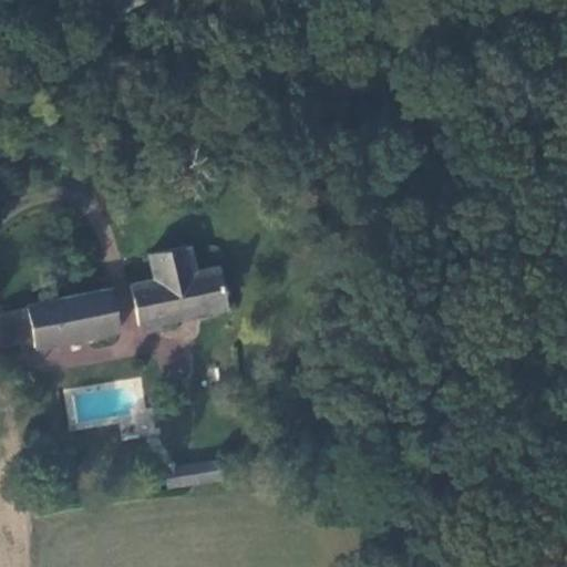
[(137,0),(75,0),(89,26),(137,0)]
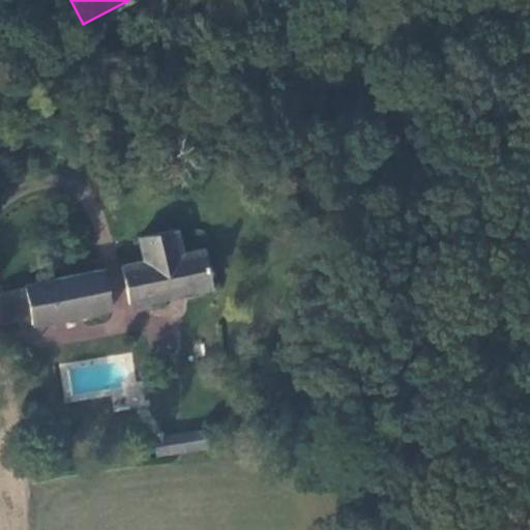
[(143,262),(122,267),(130,306),(211,291),(202,249),(182,254),(176,229),(139,237),(143,262)]
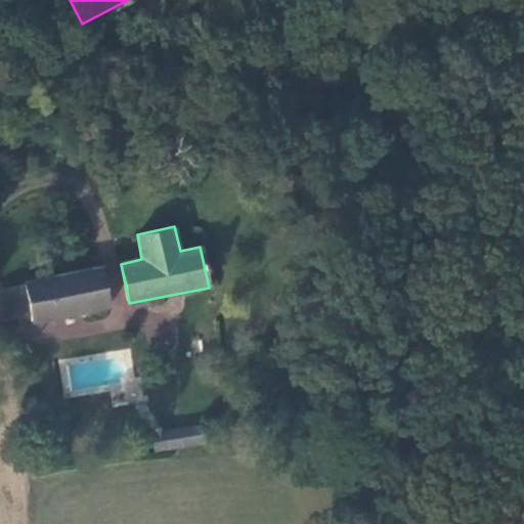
[(99,267),(27,284),(27,286),(33,315),(34,322),(107,307),(99,267)]
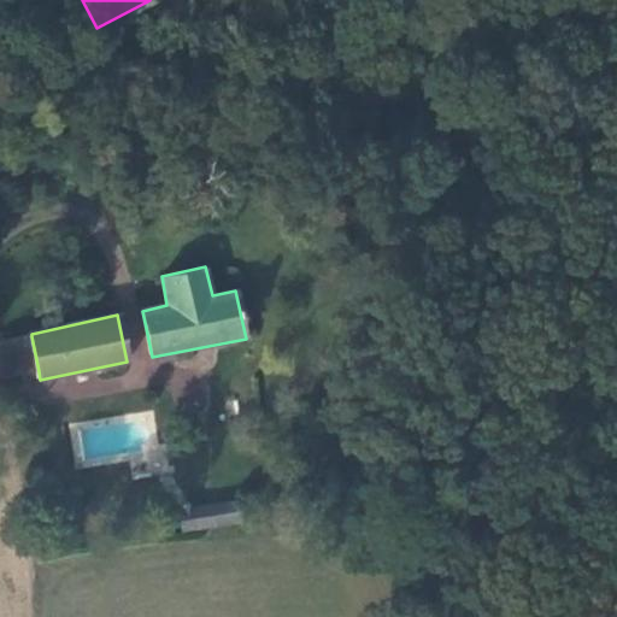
[(39,371),(31,336),(1,344),(7,377),(39,371)]
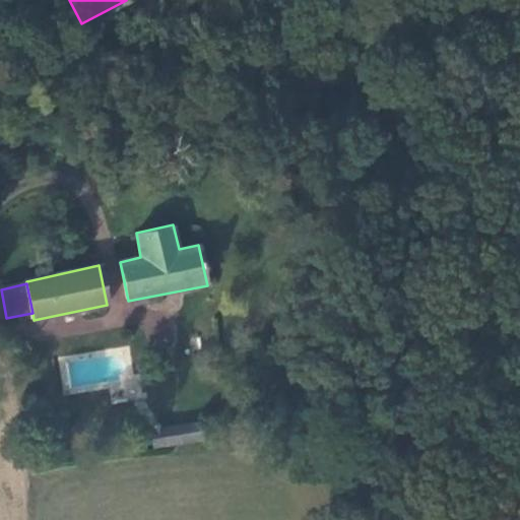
[(201,421),(180,425),(183,443),(204,440),(201,421)]
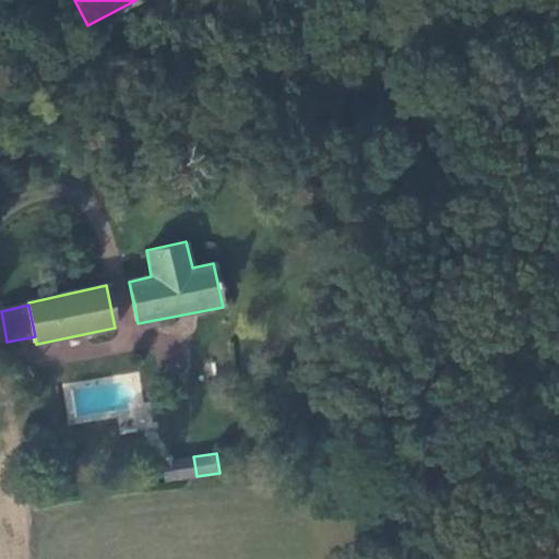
[(197,476),(193,456),(162,461),(165,479),(165,482),(197,476)]
